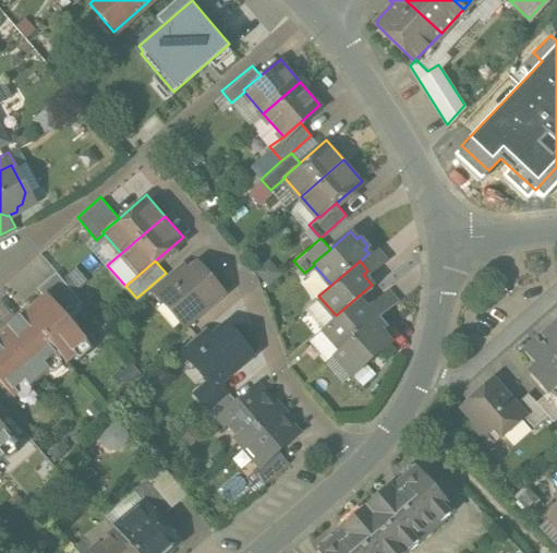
[(180,278),(161,293),(164,295),(184,320),(195,310),(196,311),(201,311),(207,305),(208,301),(207,300),(219,289),(196,263),(180,278)]
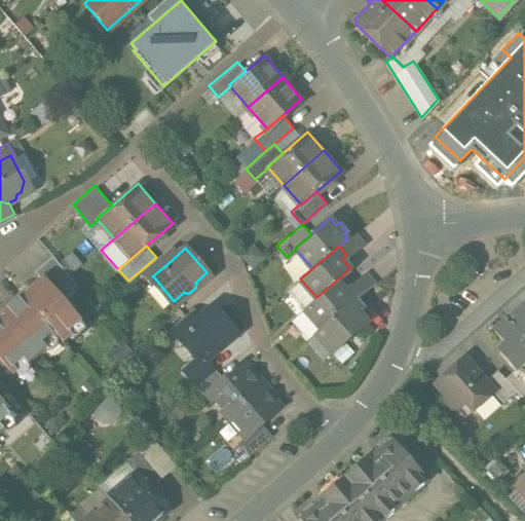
[(161,253),(156,257),(141,270),(150,281),(154,277),(152,276),(170,262),(161,253)]
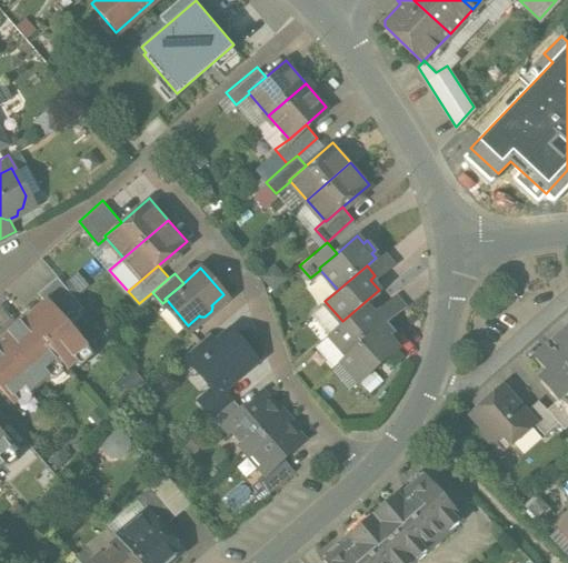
[(37,291),(45,299),(47,298),(62,315),(69,310),(76,310),(82,304),(56,274),(37,291)]
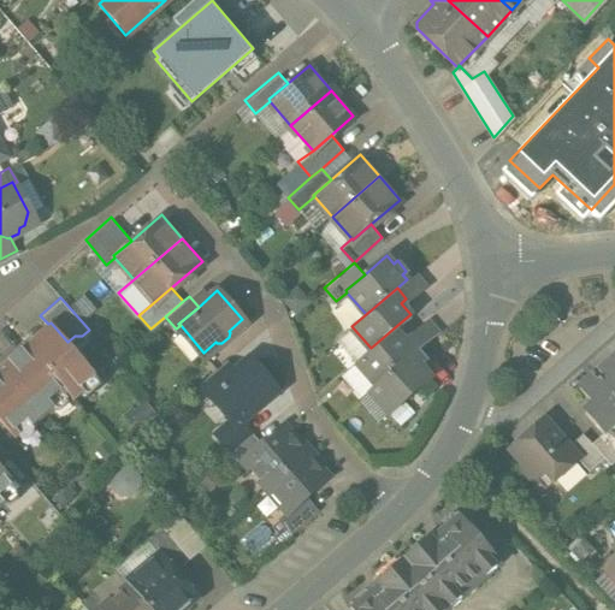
[(67,342),(51,323),(48,324),(27,343),(66,390),(74,397),(83,389),(81,385),(94,373),(67,342)]
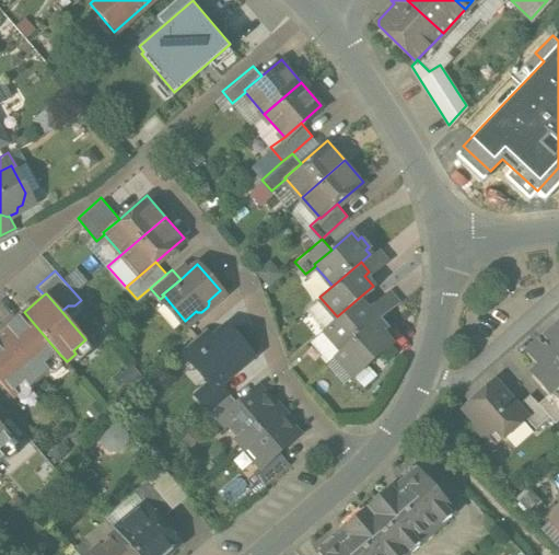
[(337,316),(324,328),(340,348),(376,318),(382,313),(374,303),(369,308),(360,297),(337,316)]
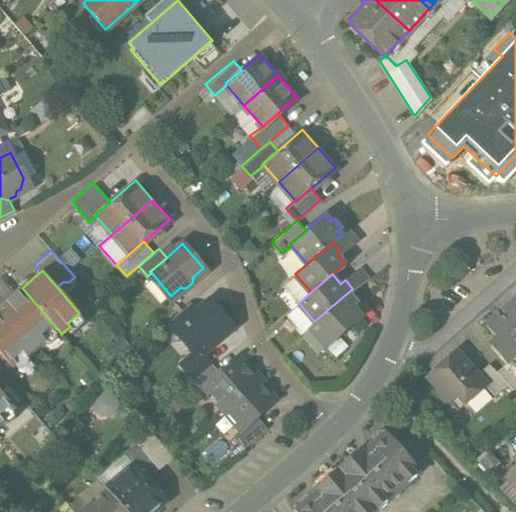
[(56,327),(22,288),(0,306),(0,351),(12,366),(25,354),(26,355),(44,340),(43,338),(56,327)]
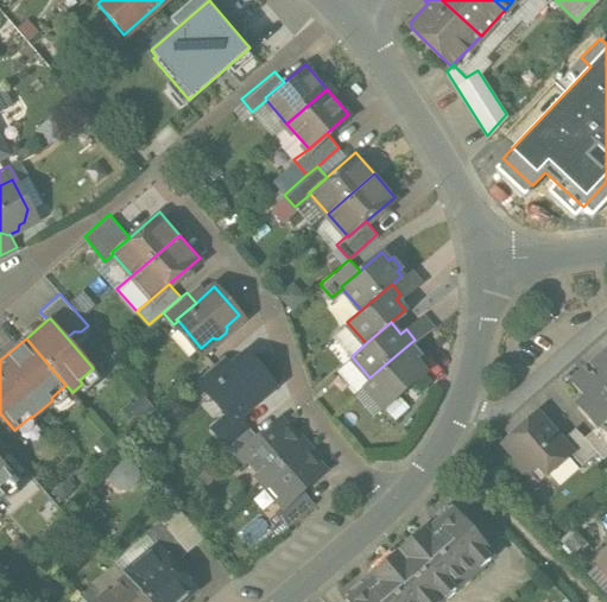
[(370,378),(365,382),(384,405),(423,371),(412,359),(418,354),(409,344),(370,378)]
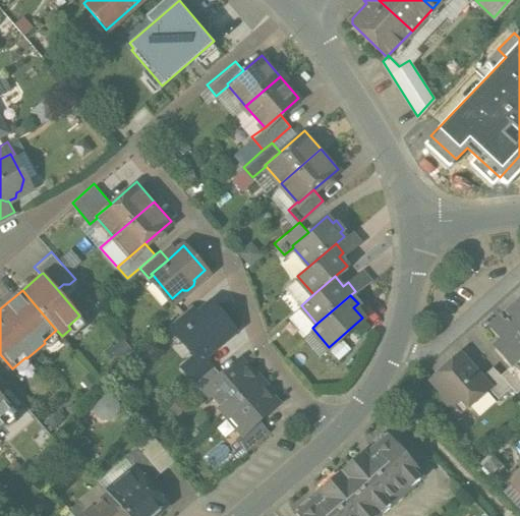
[(519,298),(505,311),(508,316),(504,320),(501,316),(488,326),(502,340),(494,347),(510,364),(511,365),(514,361),(519,368),(519,298)]
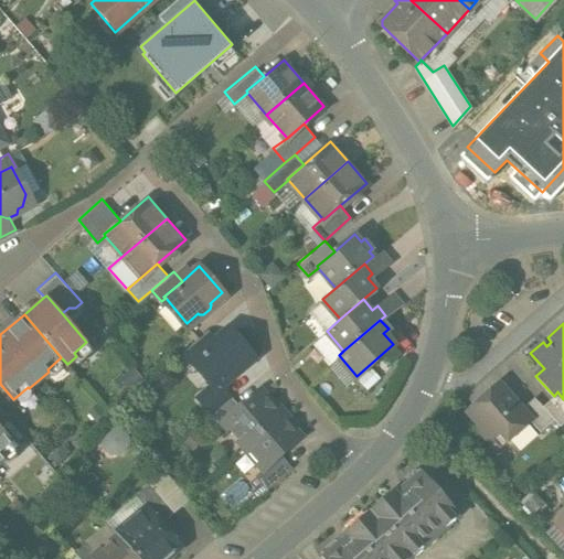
[(208,346),(192,358),(193,361),(215,385),(231,373),(236,373),(246,365),(246,359),(240,352),(244,347),(229,328),(208,346)]
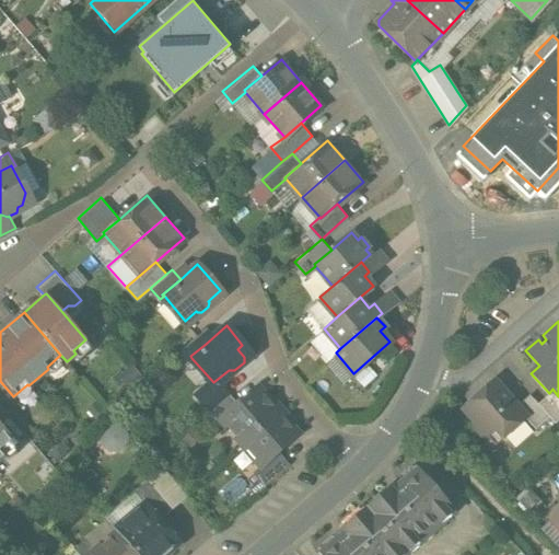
[(190,356),(206,344),(197,334),(176,351),(186,362),(191,358),(190,356)]
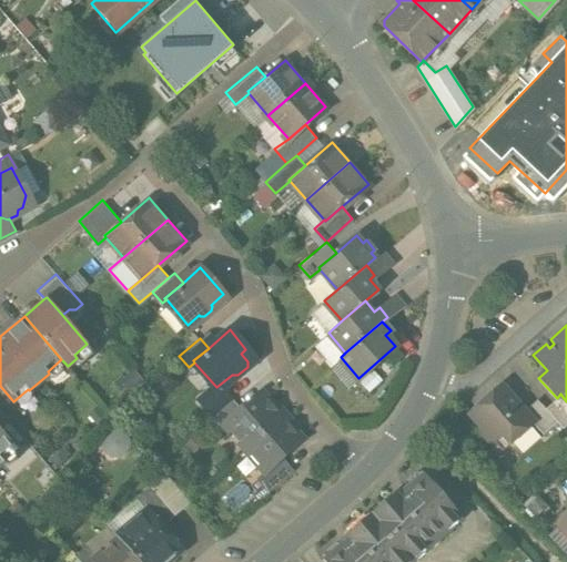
[(524,408),(500,384),(469,411),(483,426),(482,430),(486,436),(492,437),(493,438),(502,430),(509,440),(532,420),(533,419),(524,408)]
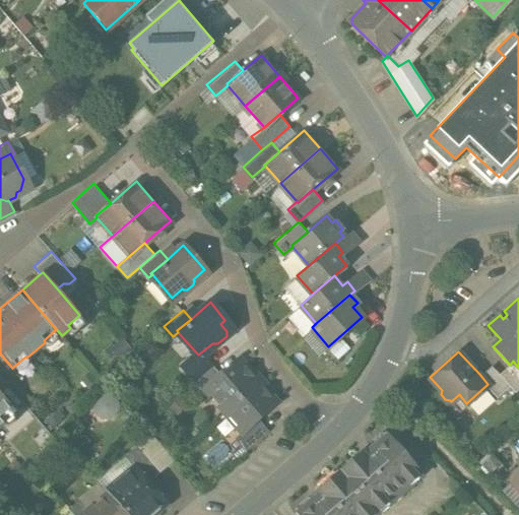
[(220,374),(205,387),(206,388),(223,408),(257,379),(239,358),(220,374)]
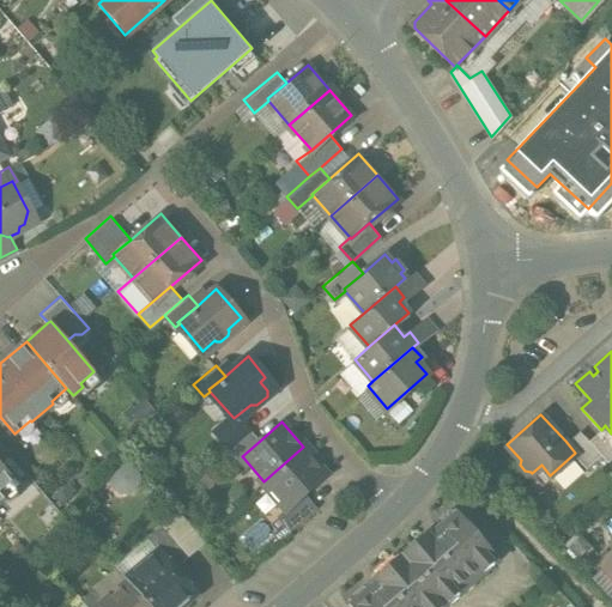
[(611,433),(605,425),(601,430),(600,429),(588,439),(601,453),(607,460),(611,455),(611,433)]
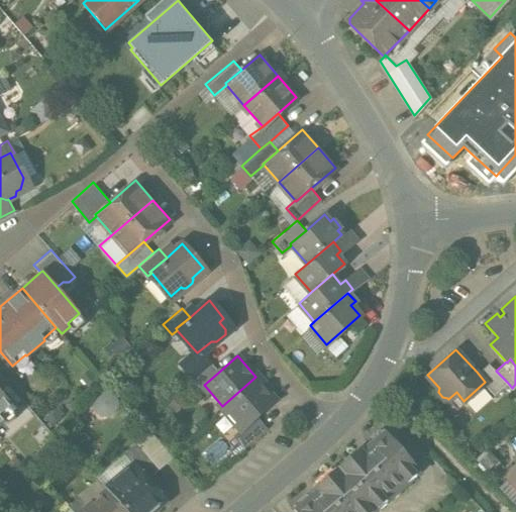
[(507,382),(496,371),(489,362),(477,372),(485,382),(484,383),(494,394),(507,382)]
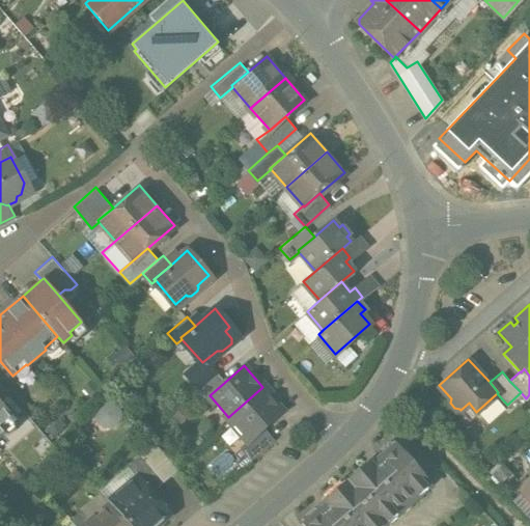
[(210,395),(225,382),(218,372),(196,390),(205,402),(211,396),(210,395)]
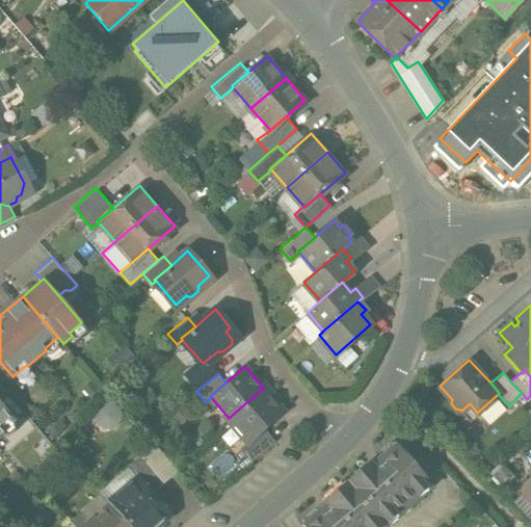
[(263,388),(229,418),(248,440),(264,426),(283,410),(263,388)]
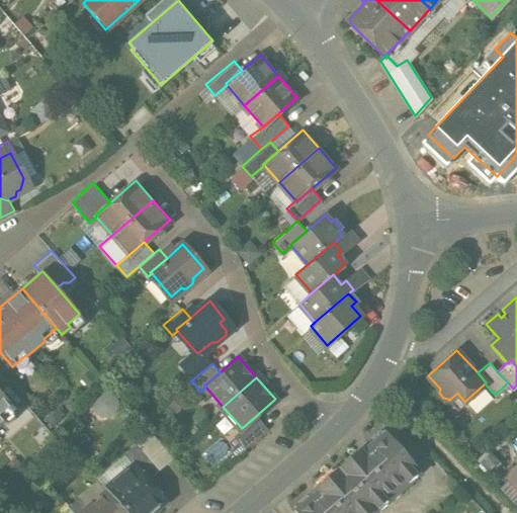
[(14,408),(0,391),(0,423),(3,421),(2,419),(14,408)]
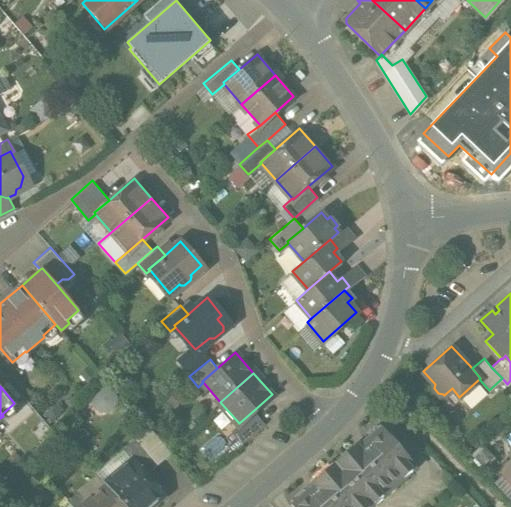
[(264,422),(254,410),(239,423),(230,429),(241,441),(264,422)]
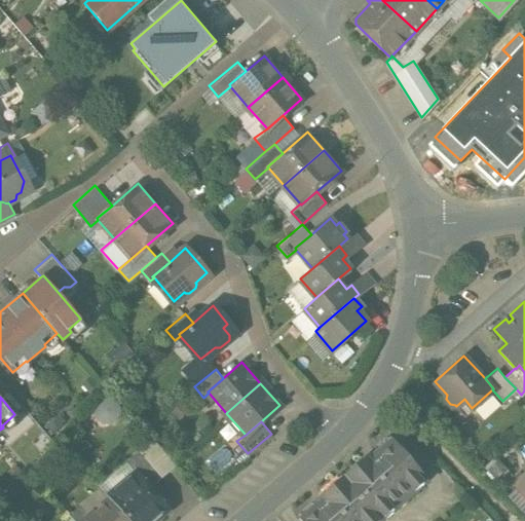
[(391,439),(346,478),(381,518),(426,479),(414,466),(415,464),(408,455),(407,456),(391,439)]
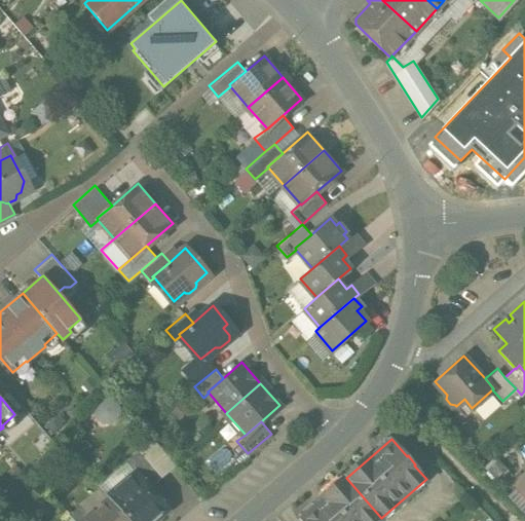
[(141,451),(127,462),(136,473),(137,472),(149,486),(161,476),(141,451)]
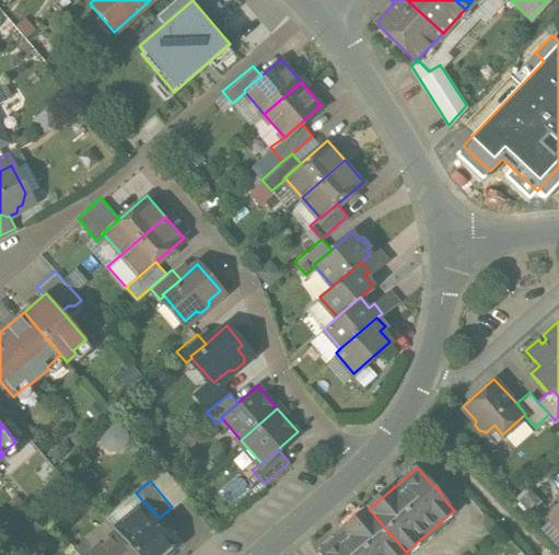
[(135,492),(105,516),(113,525),(128,511),(135,512),(144,504),(136,493),(135,492)]
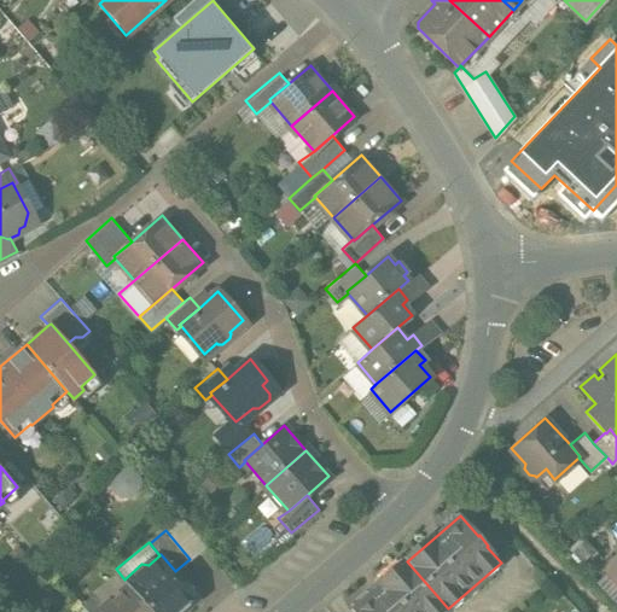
[(124,580),(152,611),(176,611),(197,596),(175,571),(161,554),(159,555),(149,565),(141,564),(124,580)]
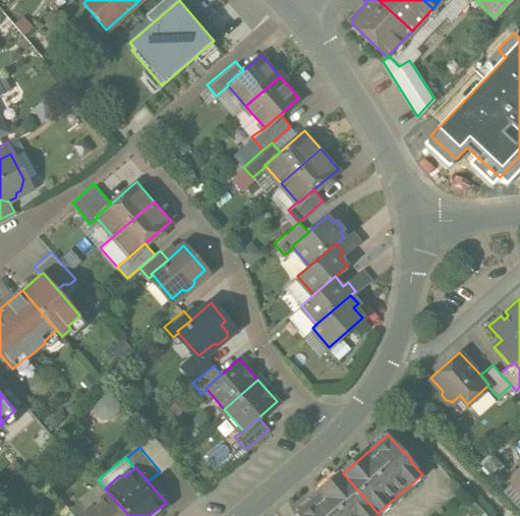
[(519,470),(511,479),(519,488),(519,470)]
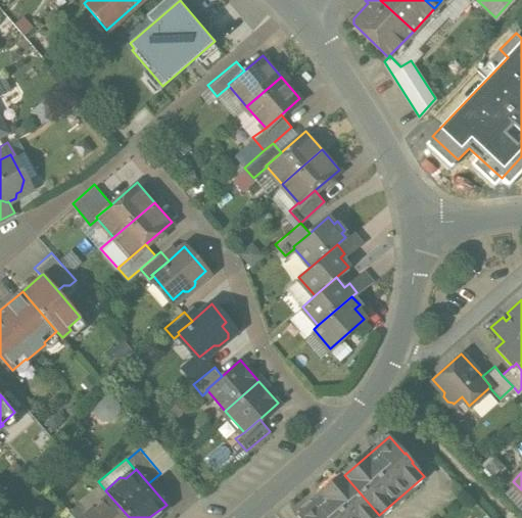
[(344,475),(299,514),(302,517),(375,517),(379,515),(344,475)]
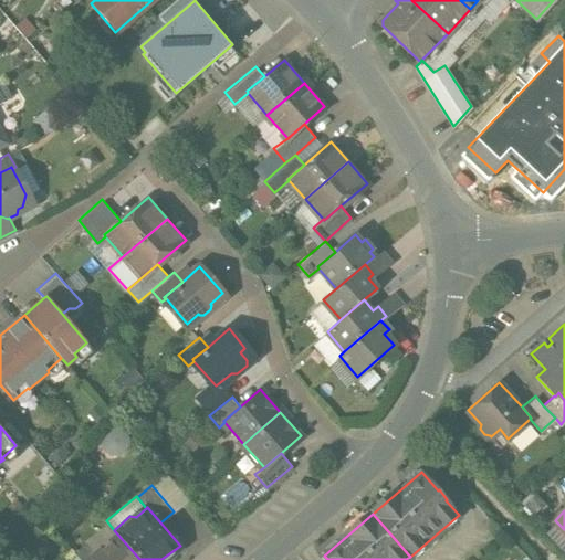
[(139,559),(114,530),(106,520),(84,540),(85,541),(95,553),(94,555),(98,559),(139,559)]
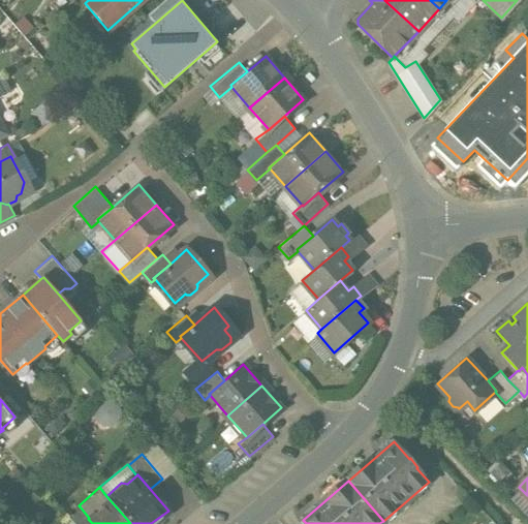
[(92,523),(88,519),(89,518),(80,506),(69,516),(75,523),(92,523)]
